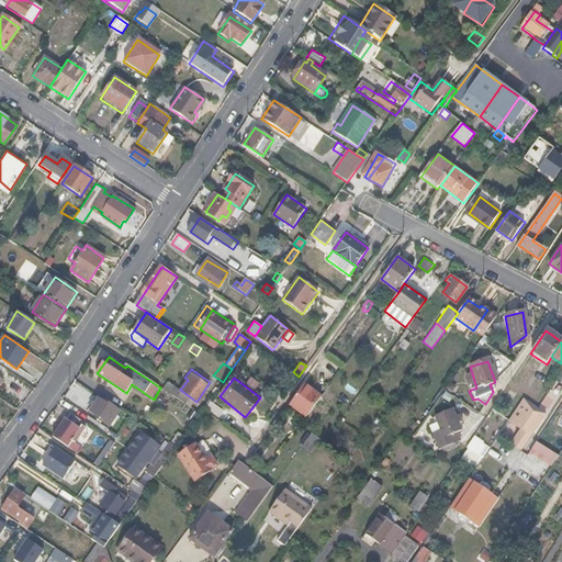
[(181,389),(169,381),(164,389),(183,402),(188,395),(180,390),(181,389)]
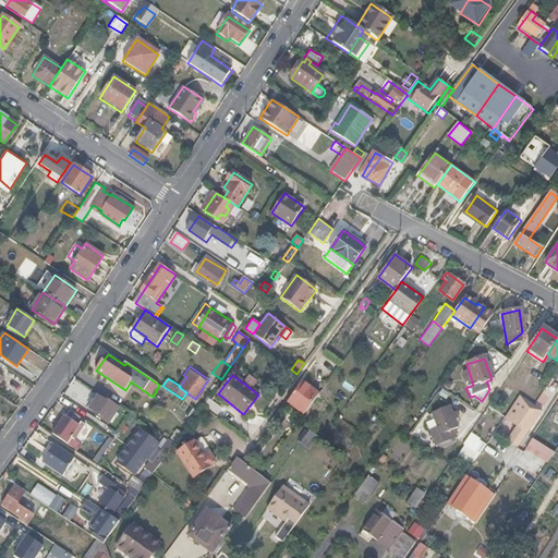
[(319,393),(303,380),(288,401),(305,414),(319,393)]
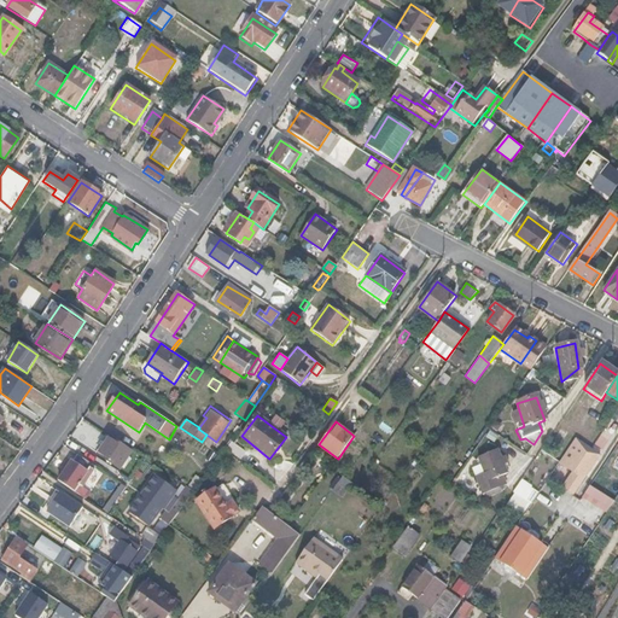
[(495,421),(490,429),(496,433),(501,426),(495,421)]
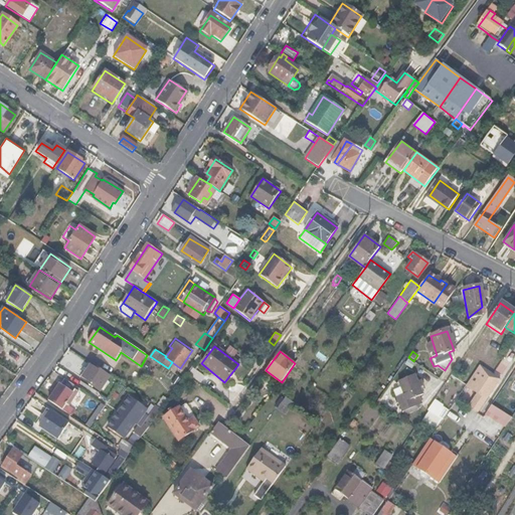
[(414,364),(407,360),(403,365),(410,370),(414,364)]
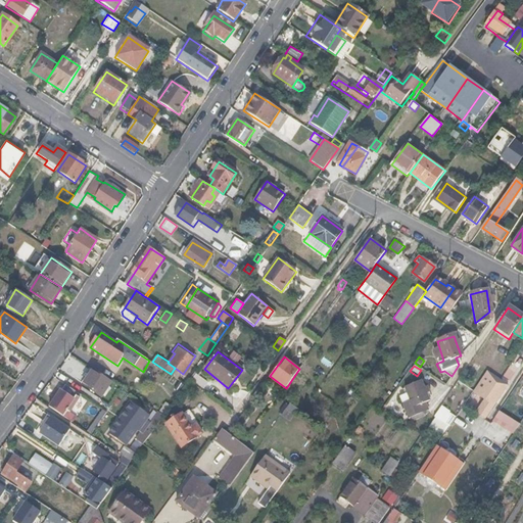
[(101,395),(111,380),(93,369),(83,384),(101,395)]
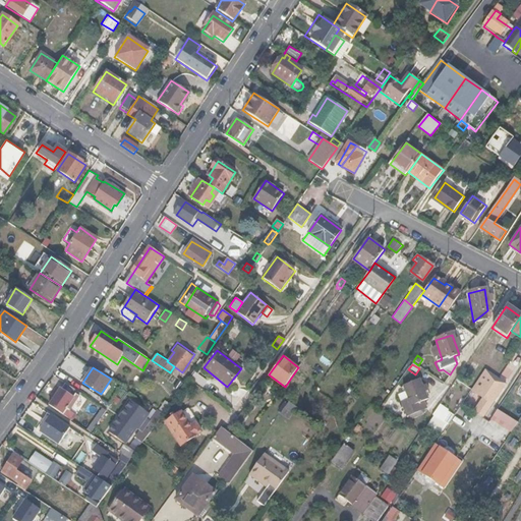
[(497,379),(484,369),(472,389),(483,397),(480,402),(488,407),(502,389),(494,384),(497,379)]
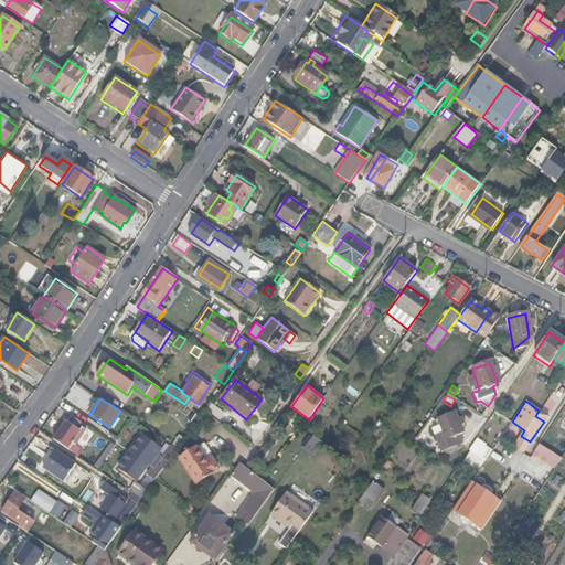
[(564,411),(563,408),(550,428),(558,434),(564,425),(564,411)]
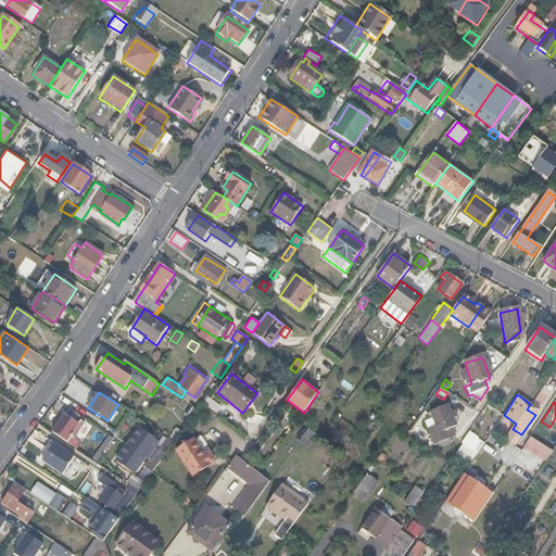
[(451,413),(447,406),(428,413),(429,414),(424,416),(432,445),(453,439),(451,430),(455,429),(452,419),(455,418),(453,412),(451,413)]
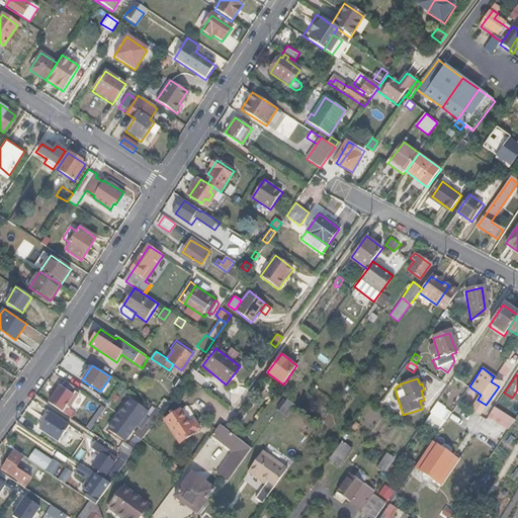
[(78,394),(80,391),(65,379),(49,403),(62,411),(70,400),(75,392),(78,394)]
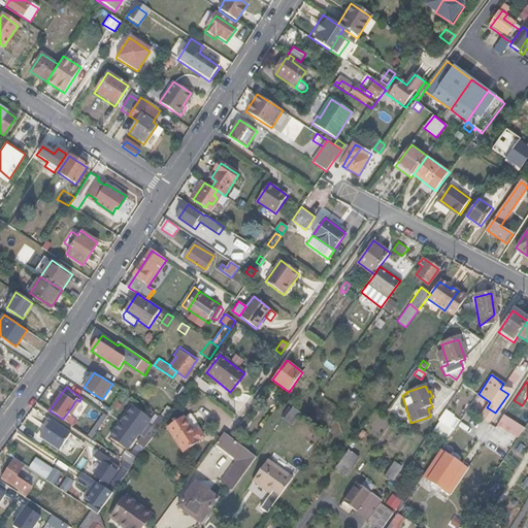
[(285,397),(278,405),(289,413),(299,421),(305,413),(285,397)]
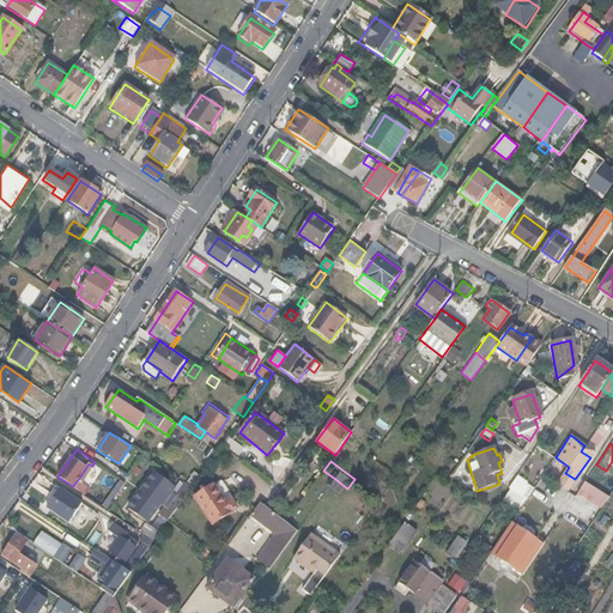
[(83,473),(85,475),(92,466),(89,463),(83,473)]
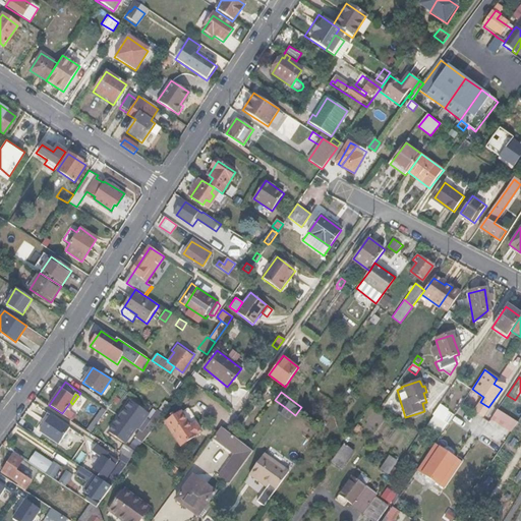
[(515,400),(507,395),(503,401),(510,406),(515,400)]
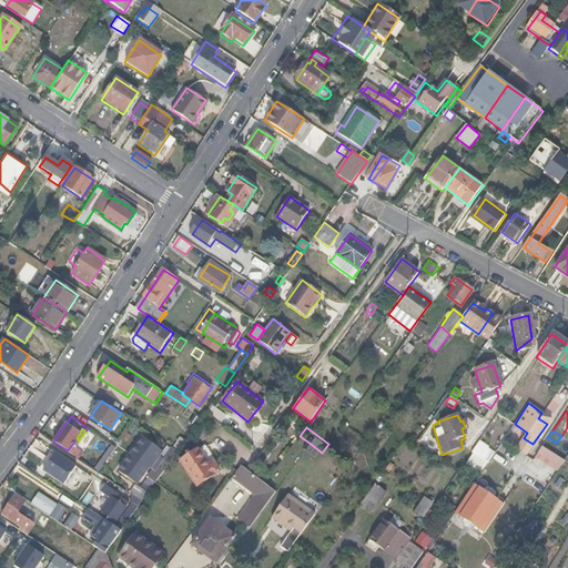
[(150,438),(146,436),(124,464),(128,466),(150,438)]
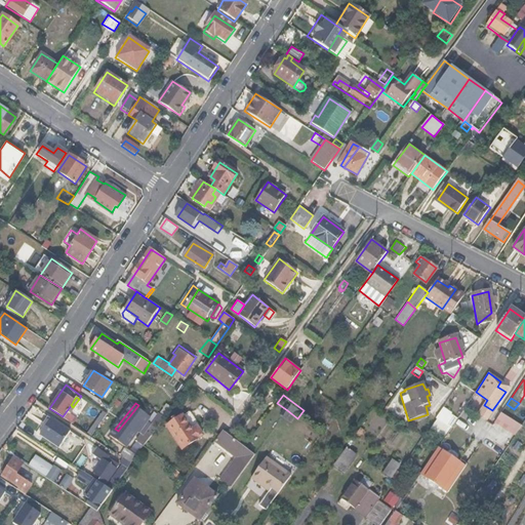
[(138,455),(165,417),(159,413),(151,425),(148,421),(146,426),(142,422),(148,413),(138,405),(118,431),(115,429),(109,437),(125,448),(137,431),(144,431),(149,435),(144,442),(142,444),(140,444),(134,452),(138,455)]
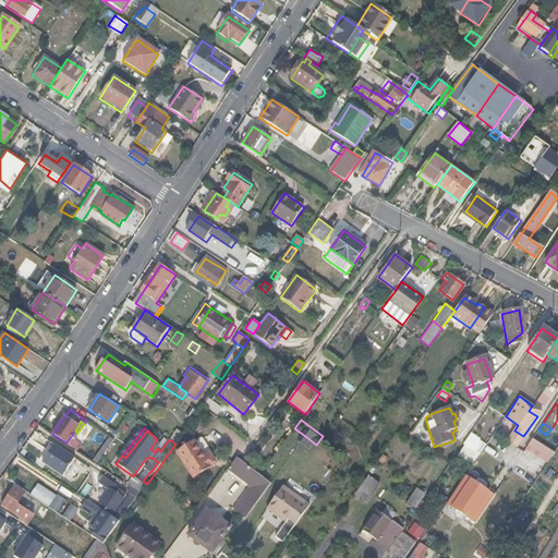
[(517,446),(523,436),(514,431),(508,439),(517,446)]
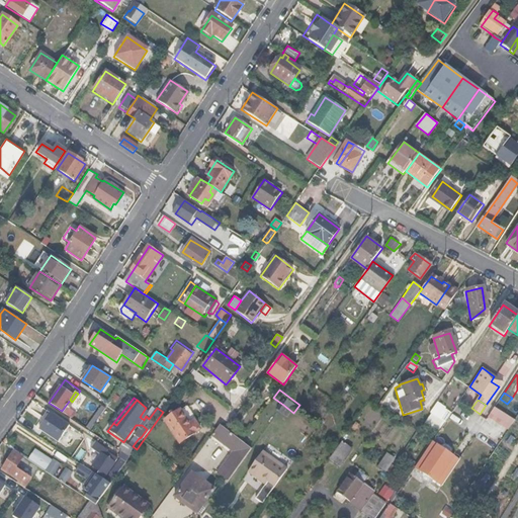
[(436,403),(429,414),(444,424),(449,416),(442,412),(445,408),(436,403)]
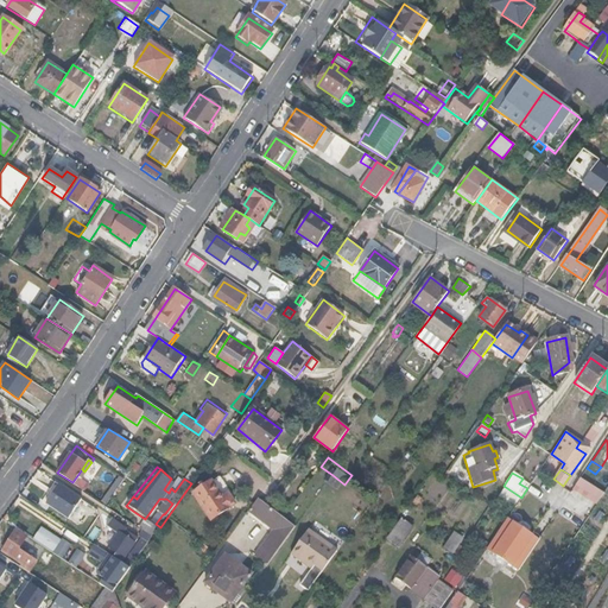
[(124,479),(120,476),(101,504),(106,507),(124,479)]
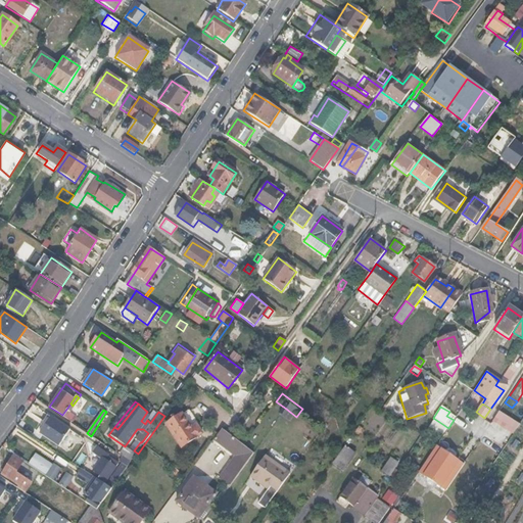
[(147,420),(151,415),(147,412),(141,421),(145,424),(147,420)]
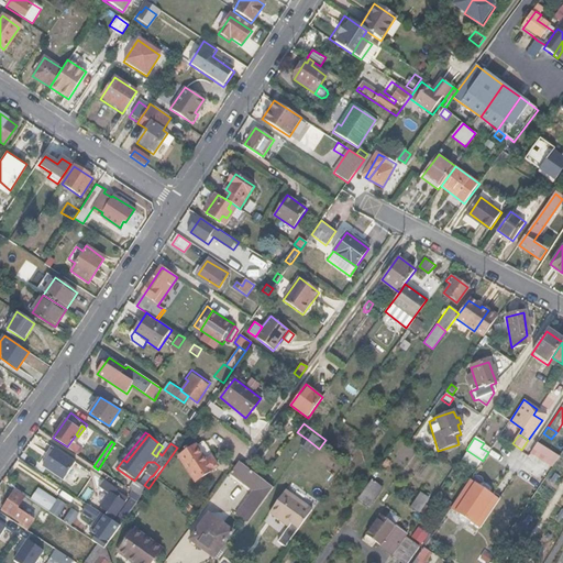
[(536,444),(528,455),(551,471),(558,460),(536,444)]
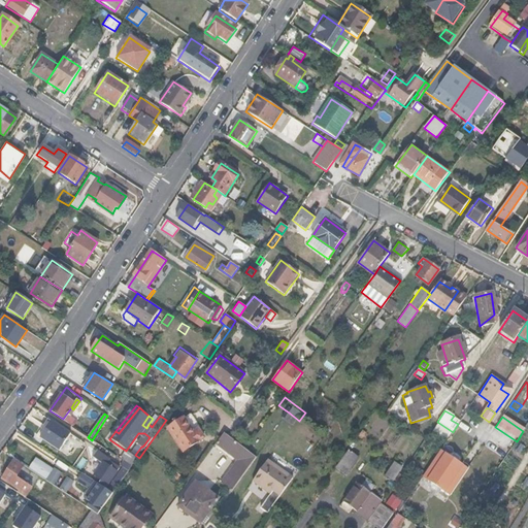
[(194,431),(186,418),(169,429),(184,453),(205,438),(198,429),(194,431)]
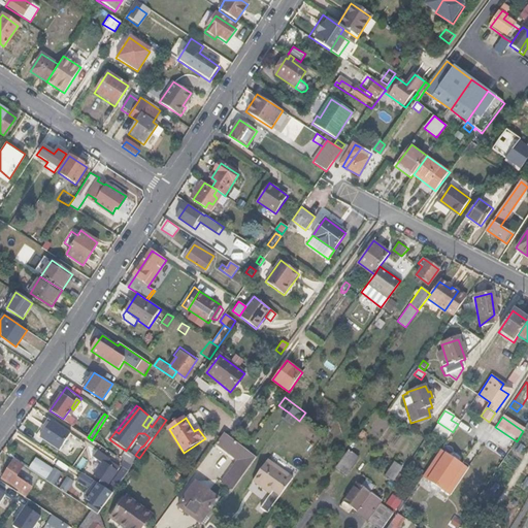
[(71,433),(52,421),(40,437),(60,450),(71,433)]
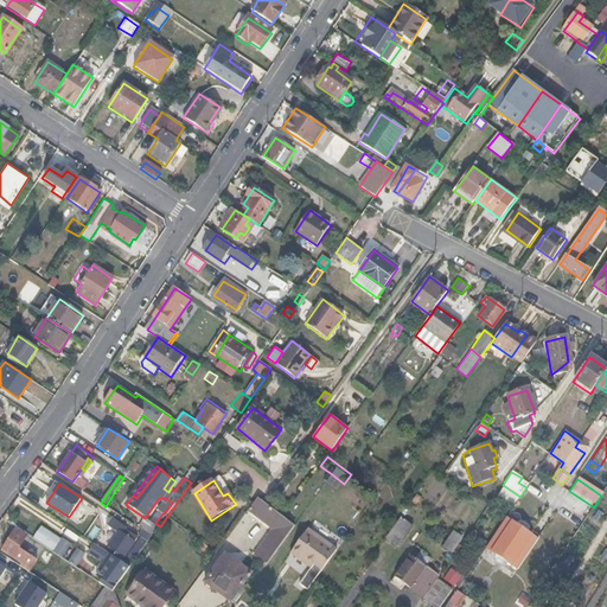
[(503,485),(493,499),(510,511),(521,497),(503,485)]
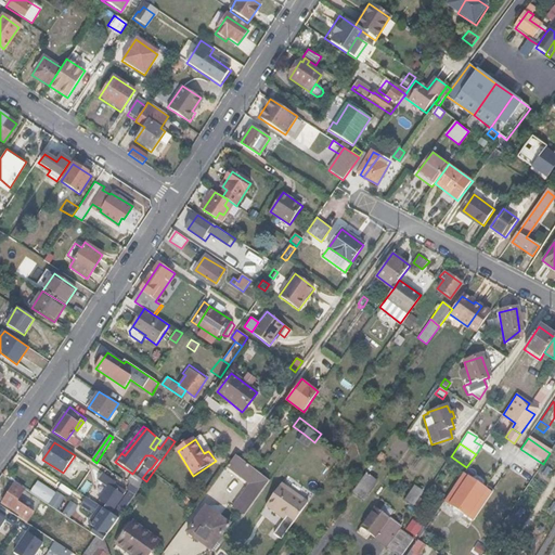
[(146,464),(152,467),(157,460),(152,455),(146,464)]
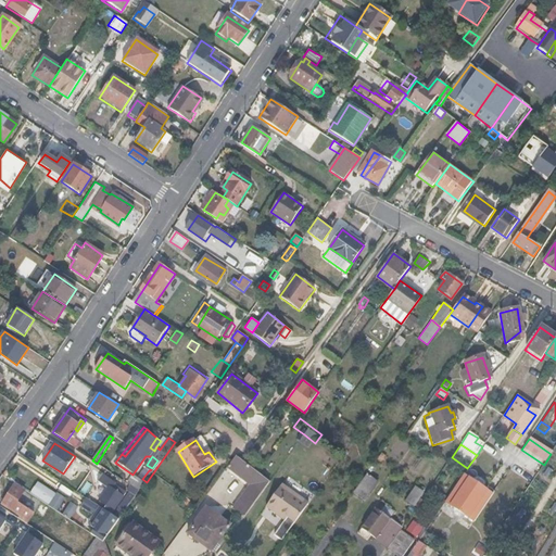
[(252,482),(253,482),(260,474),(236,456),(228,467),(241,477),(242,475),(252,482)]
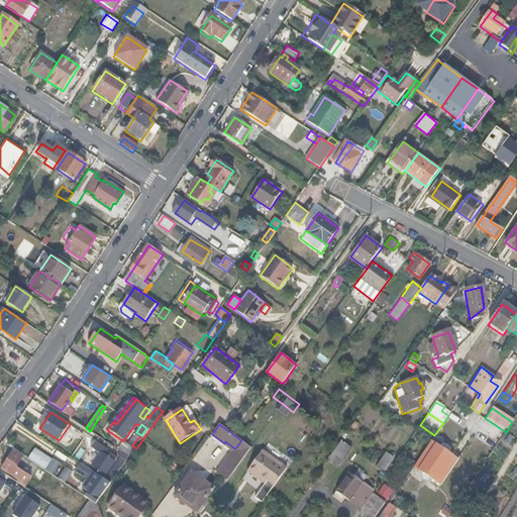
[(239,430),(230,424),(228,428),(236,434),(239,430)]
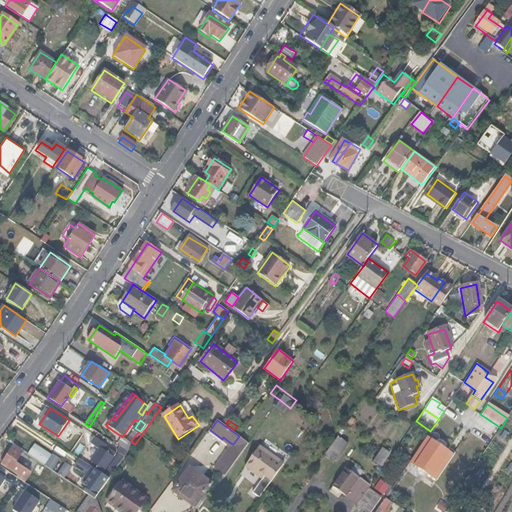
[(109,444),(97,435),(92,442),(101,448),(91,462),(98,466),(97,468),(103,473),(117,452),(108,445),(109,444)]
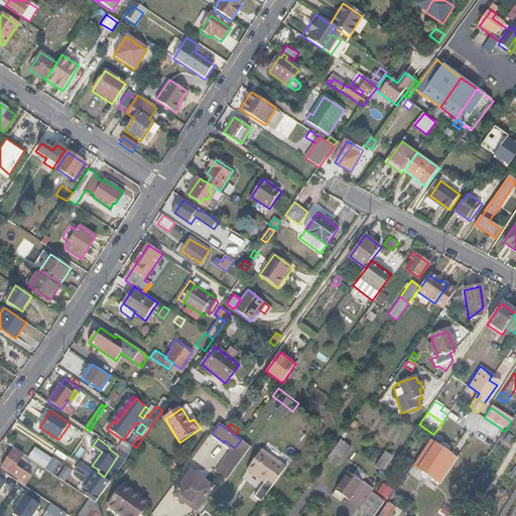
[(235,447),(245,455),(251,446),(241,439),(235,447)]
